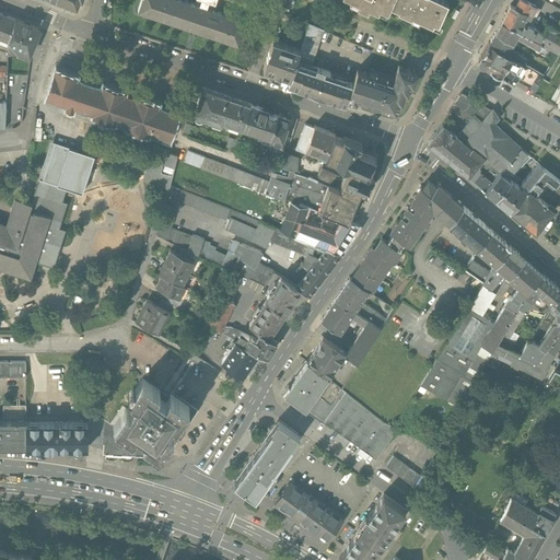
[(58,0),(58,2),(77,9),(80,1),(82,2),(82,0),(58,0)]
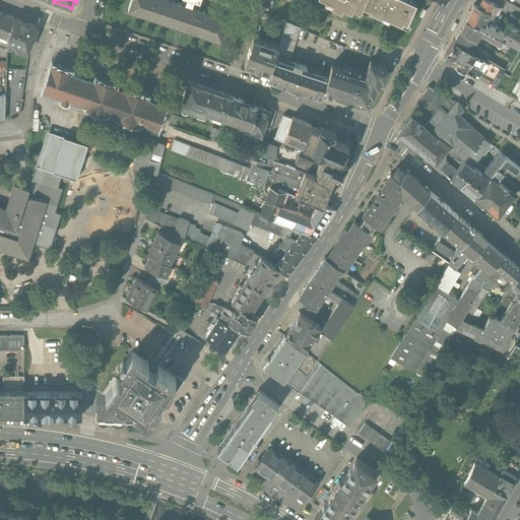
[(186,0),(185,6),(166,0),(131,0),(128,11),(180,28),(220,43),(229,21),(191,8),(193,0),(199,2),(200,0),(186,0)]
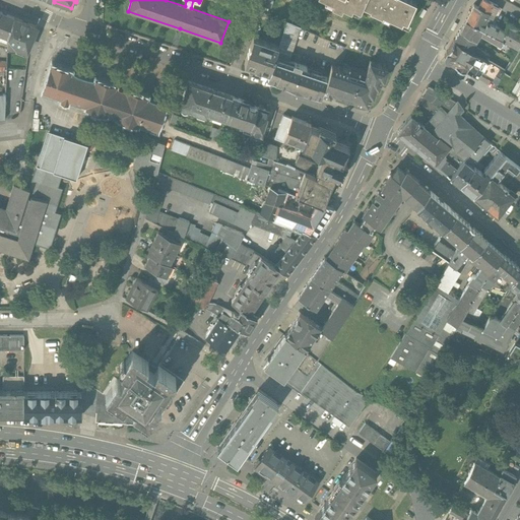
[(362,0),(362,2),(370,6),(370,7),(382,13),(383,11),(401,20),(402,17),(406,19),(415,0),(362,0)]
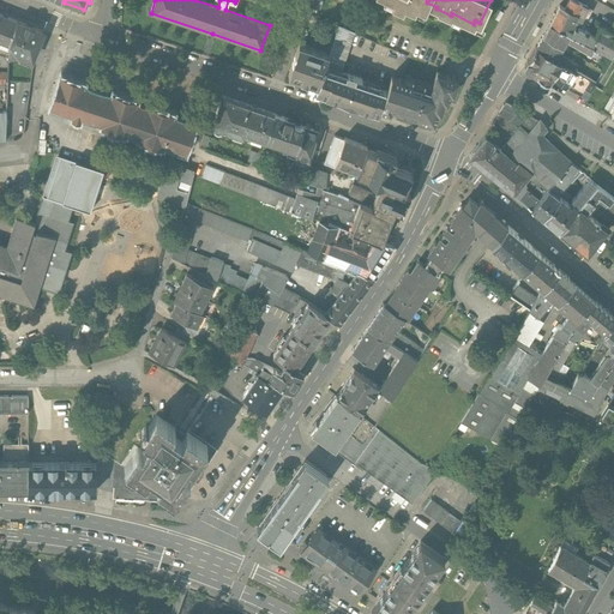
[(575,0),(569,0),(564,8),(559,5),(549,24),(582,41),(588,31),(582,29),(593,8),(575,0)]
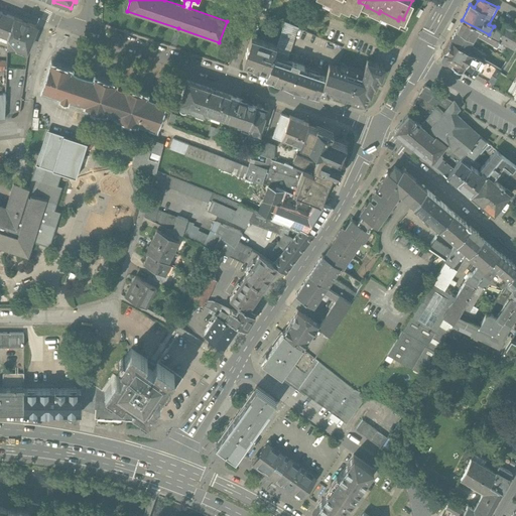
[(14,18),(0,12),(0,35),(7,38),(7,36),(14,18)]
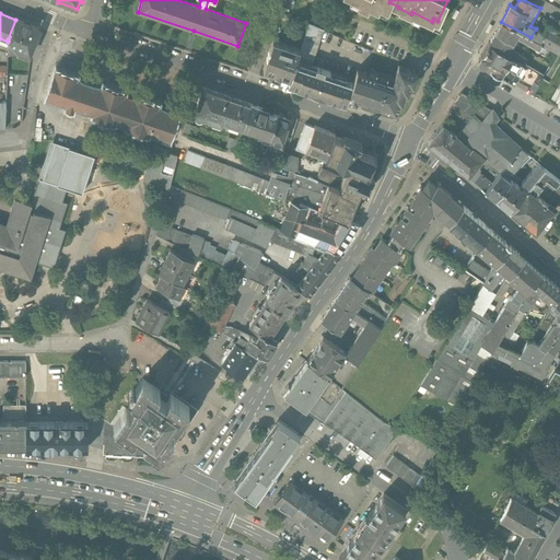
[(15,20),(8,39),(8,51),(18,53),(31,58),(39,30),(15,20)]
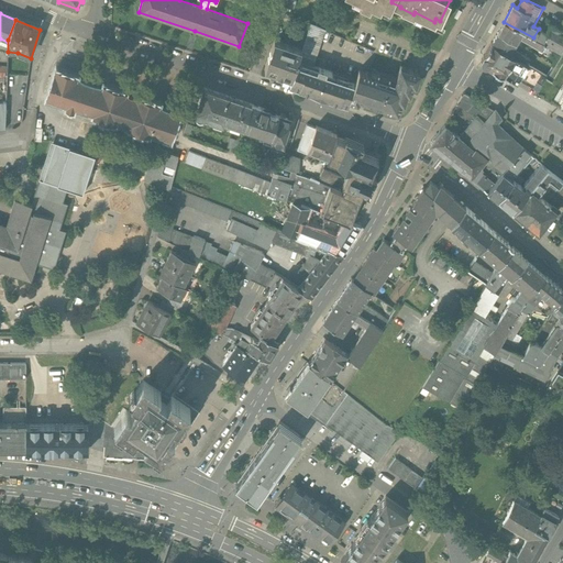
[(533,37),(504,22),(498,33),(515,43),(520,34),(523,37),(522,39),(545,52),(549,46),(533,37)]
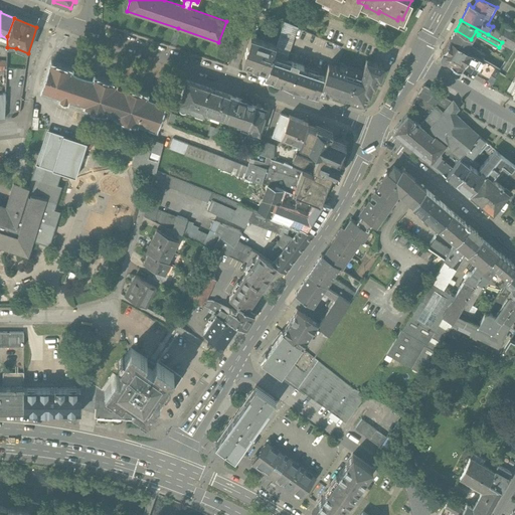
[(297,28),(284,22),(267,72),(265,78),(318,97),(319,91),(324,77),(303,70),(304,67),(286,61),(297,28)]
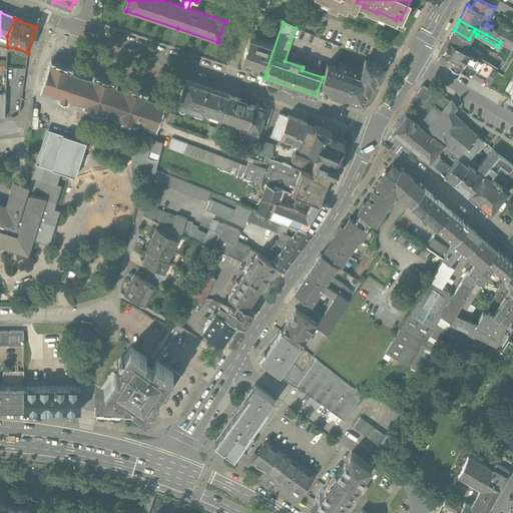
[(512,23),(511,27),(503,22),(499,30),(491,26),(486,34),(500,42),(511,47),(512,43),(512,23)]
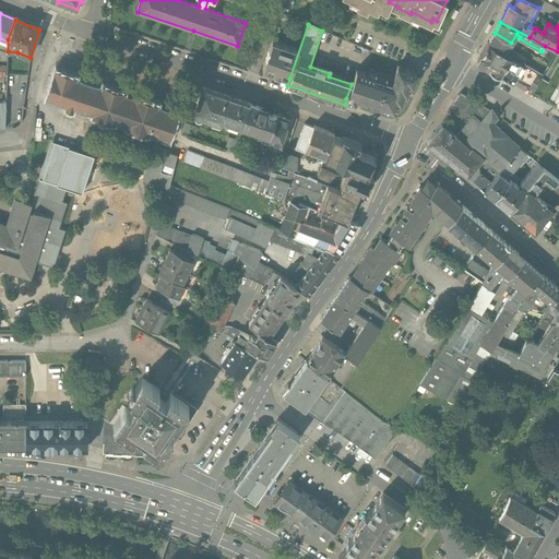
[(511,43),(495,33),(488,43),(504,54),(522,62),(522,63),(525,58),(511,50),(510,51),(507,50),(511,43)]
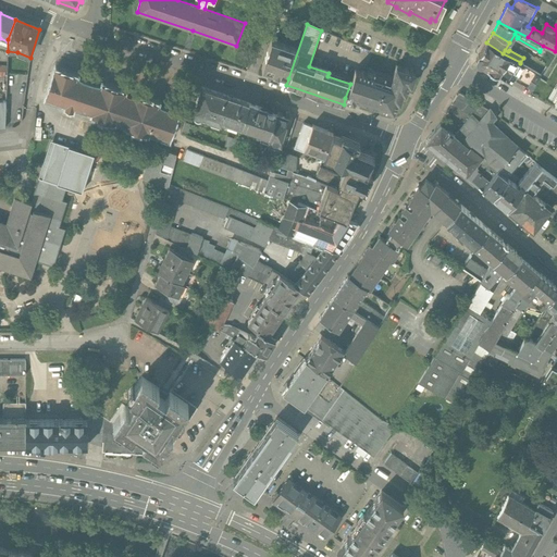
[(279,41),(276,41),(276,42),(272,40),(262,69),(268,71),(267,74),(272,76),(273,73),(280,75),(280,78),(285,79),(286,77),(288,78),(298,49),(293,48),(293,47),(291,46),(291,47),(283,45),(283,44),(282,42),(281,44),(279,42),(279,41)]
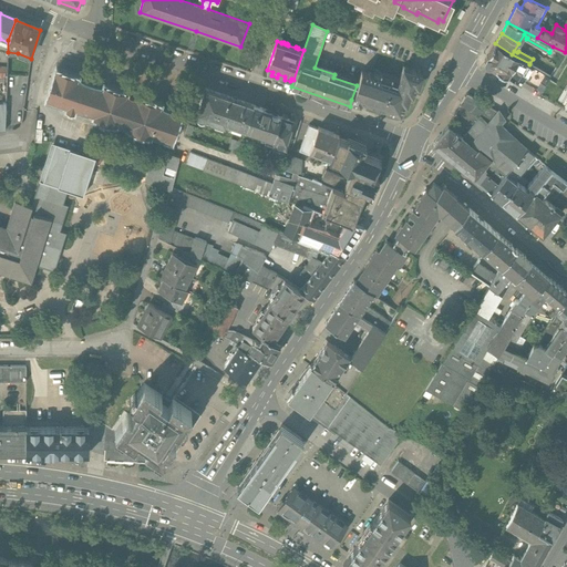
[(512,54),(495,43),(483,63),(514,81),(517,76),(524,80),(532,65),(529,64),(529,63),(512,54)]
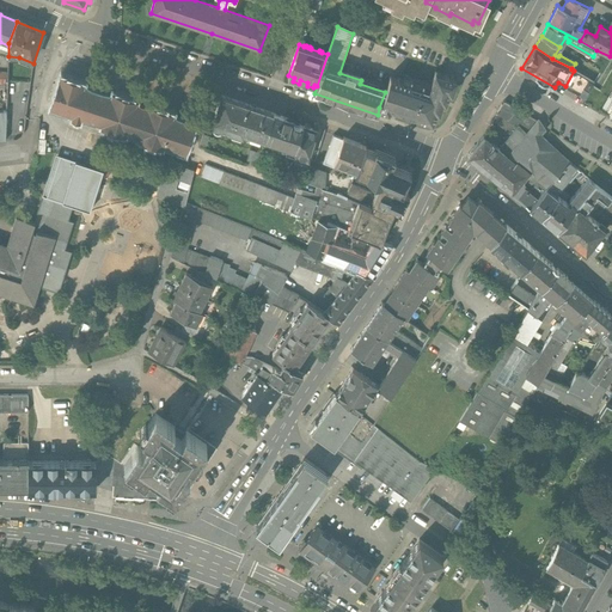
[(593,83),(574,71),(565,86),(585,97),(593,83)]
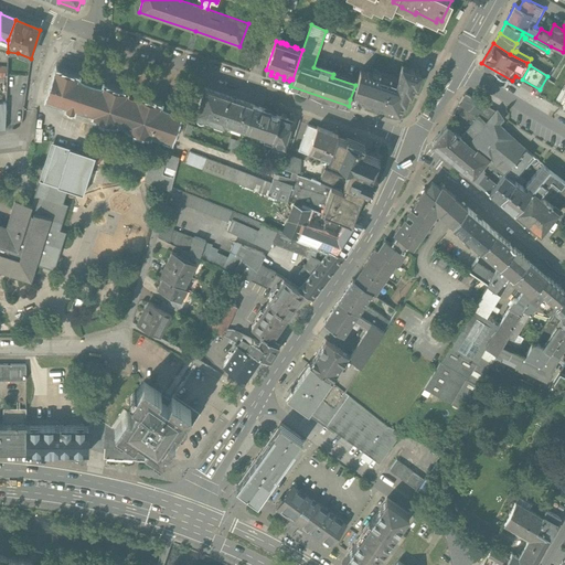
[(400,71),(396,82),(388,80),(385,91),(386,92),(382,106),(400,112),(403,103),(405,103),(409,93),(412,94),(415,85),(417,85),(420,75),(413,72),(414,70),(409,67),(407,73),(400,71)]
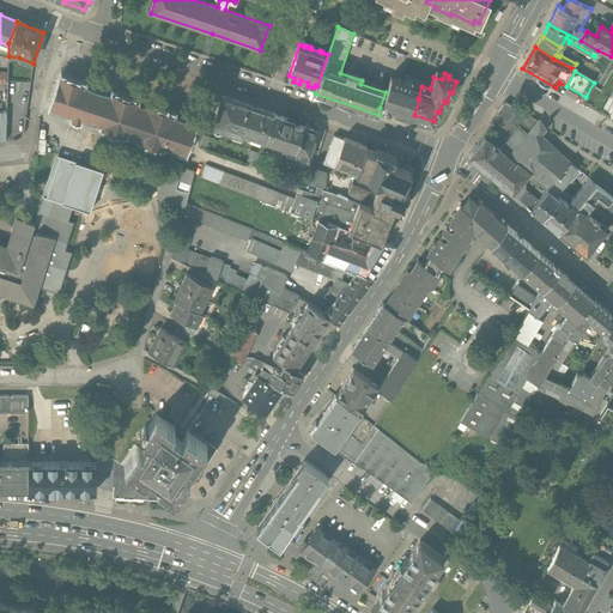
[(138,101),(113,92),(111,97),(84,87),(85,83),(61,76),(50,108),(73,115),(72,120),(83,123),(84,119),(97,122),(96,125),(102,127),(126,135),(126,132),(140,137),(139,139),(163,147),(164,144),(174,147),(157,195),(186,206),(186,202),(194,170),(181,165),(195,125),(173,117),(175,113),(150,104),(149,109),(135,105),(138,101)]
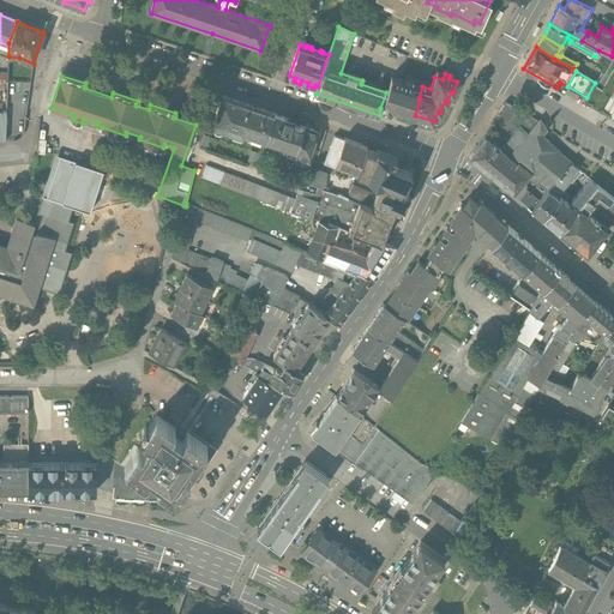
[(396,77),(391,76),(387,88),(386,92),(380,108),(385,110),(390,112),(391,108),(415,115),(420,100),(419,98),(422,86),(410,82),(409,85),(403,83),(404,80),(396,77)]
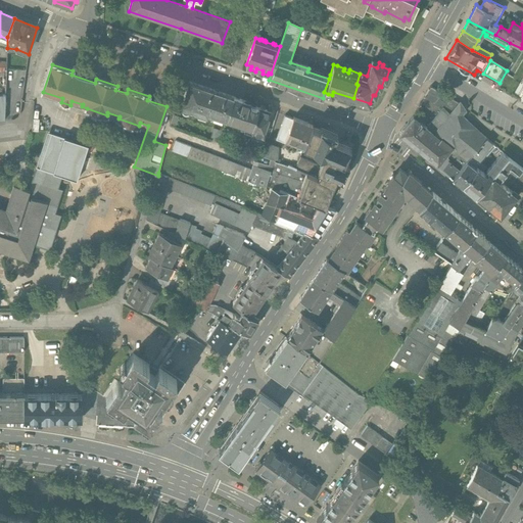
[(233,97),(190,83),(183,104),(182,107),(182,109),(183,110),(184,111),(185,112),(187,112),(188,112),(189,111),(190,109),(199,112),(199,115),(204,117),(205,114),(206,115),(207,112),(216,114),(215,116),(222,119),(222,116),(226,119),(233,97)]
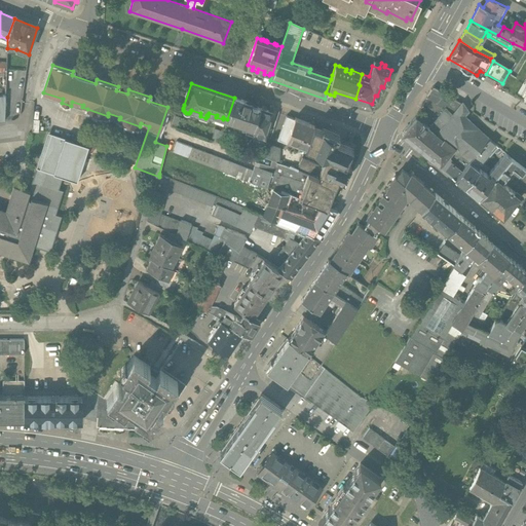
[(462,104),(433,87),(426,98),(443,107),(446,109),(453,115),(462,104)]
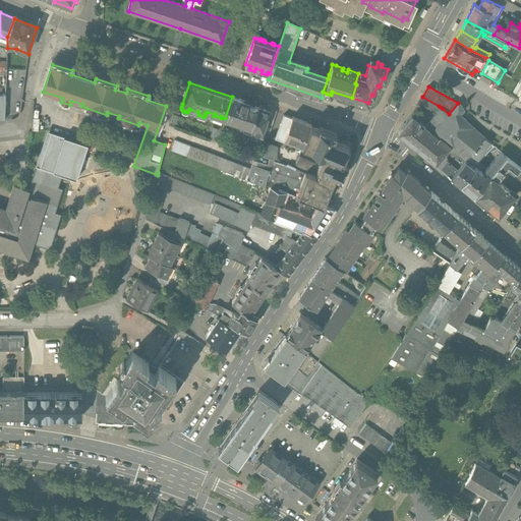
[(249,102),(232,97),(225,118),(244,124),(245,126),(248,127),(250,126),(252,127),(255,118),(254,117),(257,108),(248,105),(249,102)]
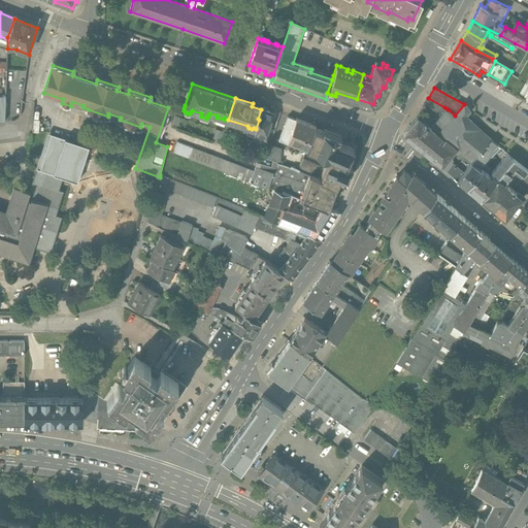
[(446,127),(438,135),(431,130),(425,124),(427,121),(419,114),(417,118),(404,135),(457,178),(463,170),(454,163),(448,158),(456,149),(457,147),(446,138),(465,114),(469,111),(464,104),(455,116),(446,127)]
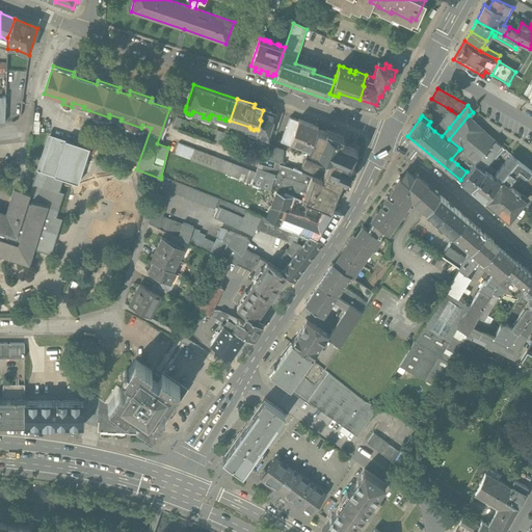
[(275,114),(263,110),(260,120),(261,121),(258,130),(254,140),(265,144),(275,114)]
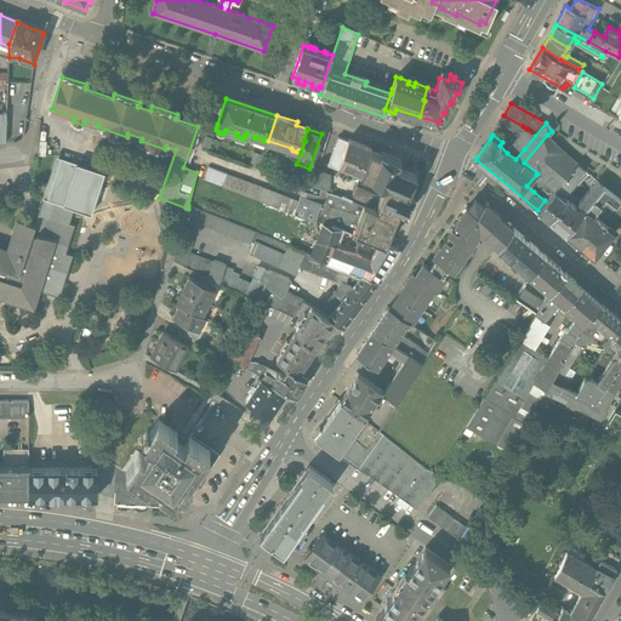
[(527,129),(516,143),(524,149),(535,136),(527,129)]
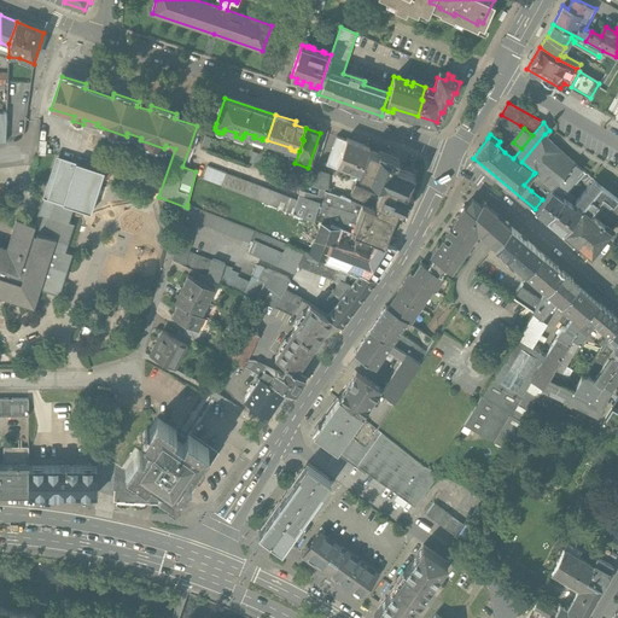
[(544,134),(522,162),(535,173),(534,174),(541,179),(564,151),(544,134)]
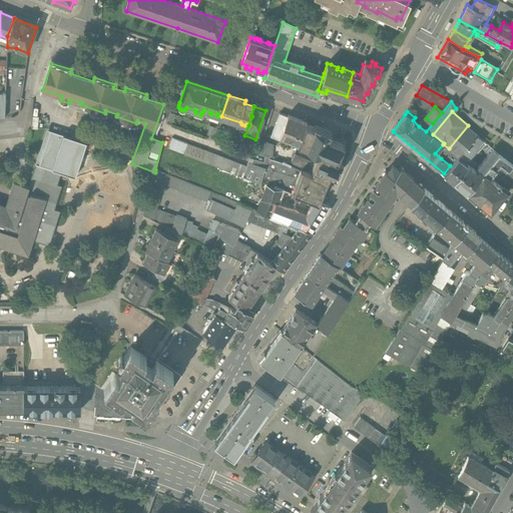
[(169,113),(166,122),(172,124),(175,115),(169,113)]
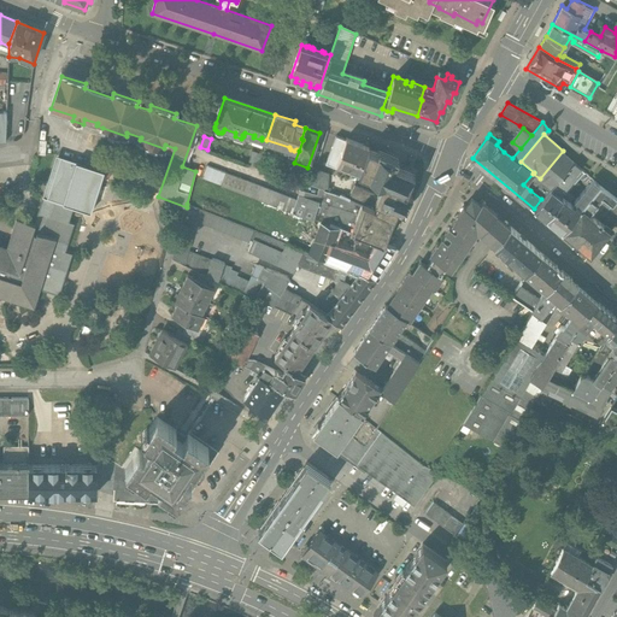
[(336,137),(325,164),(336,168),(338,164),(336,164),(346,141),(336,137)]
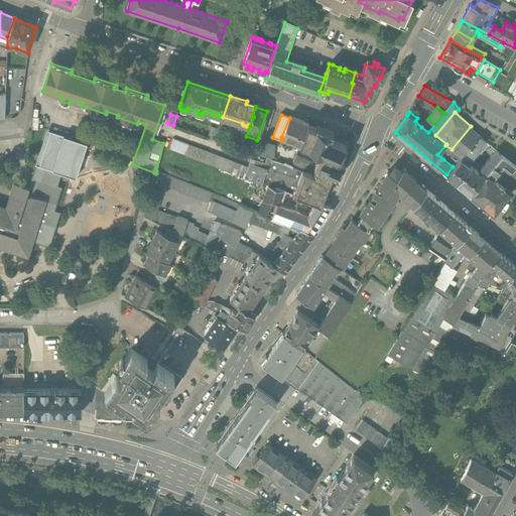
[(302,121),(289,116),(289,118),(281,137),(282,137),(300,144),(308,125),(308,124),(302,121)]
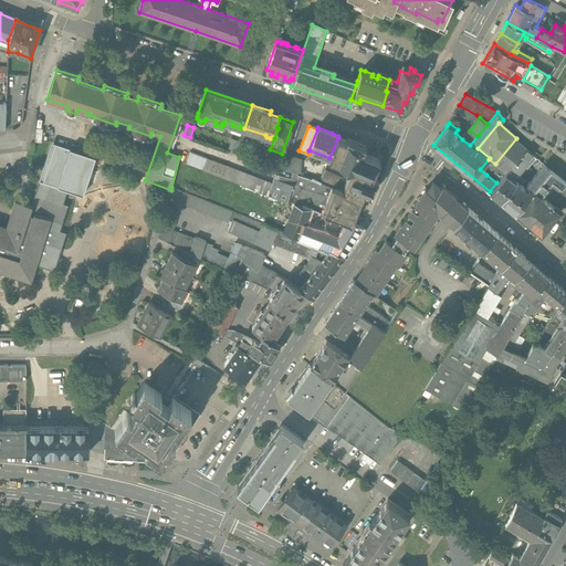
[(478,136),(470,130),(462,139),(470,145),(478,136)]
